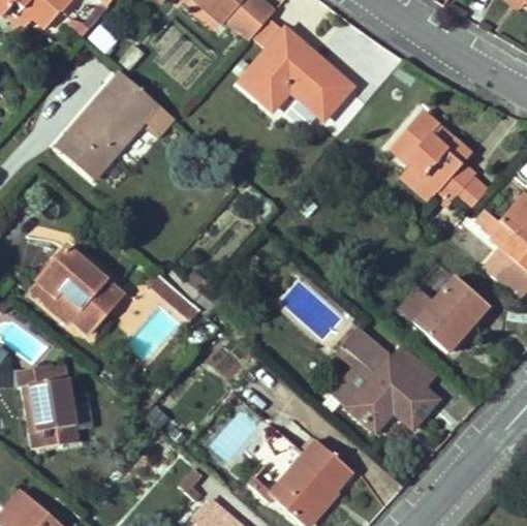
[(18,1),(17,0),(0,0),(0,11),(3,16),(8,11),(16,3),(18,1)]
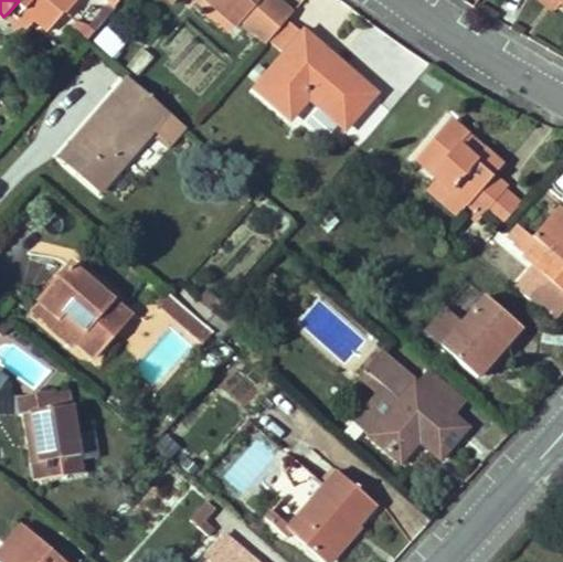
[(18,0),(19,1),(17,3),(36,20),(48,31),(65,11),(67,13),(78,1),(77,0),(18,0)]
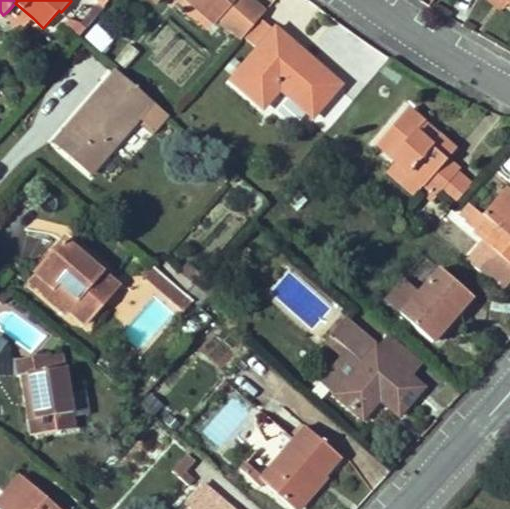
[(219,20),(240,39),(264,12),(250,0),(152,0),(157,4),(160,0),(188,0),(216,24),(219,20)]
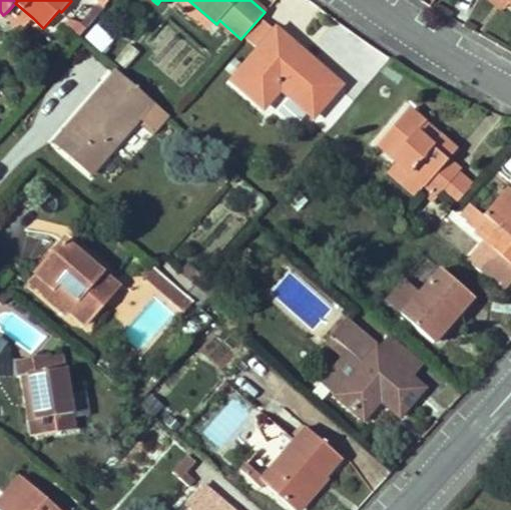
[(495,0),(506,9),(510,4),(510,1),(509,0),(495,0)]
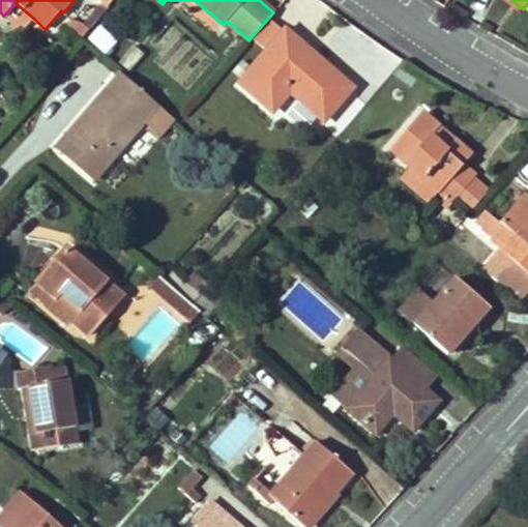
[(83,25),(89,30),(109,6),(104,1),(83,25)]
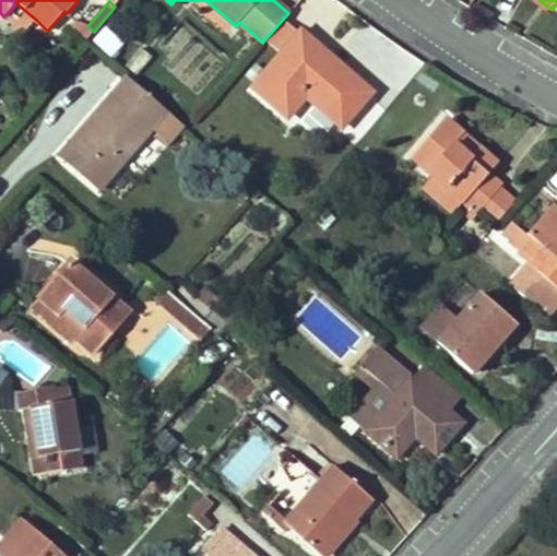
[(9,12),(27,30),(36,20),(16,3),(9,12)]
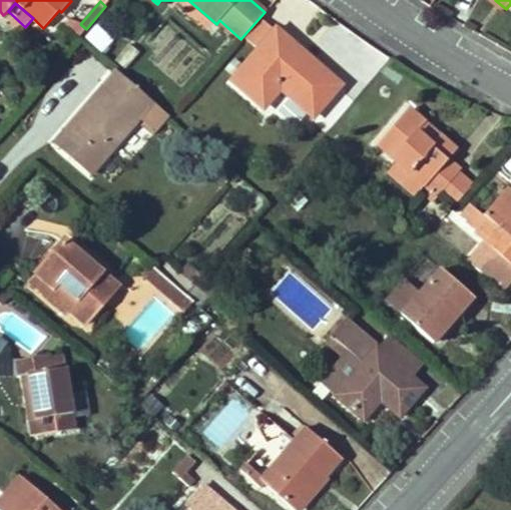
[(64,26),(79,38),(86,29),(80,24),(72,17),(64,26)]
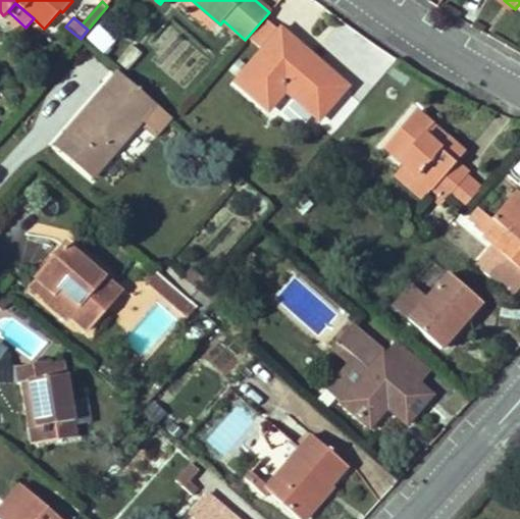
[(288,89),(320,117),(348,86),(307,50),(305,54),(298,48),(302,43),(284,28),(280,32),(268,20),(252,39),(265,50),(239,81),(269,107),(288,89)]
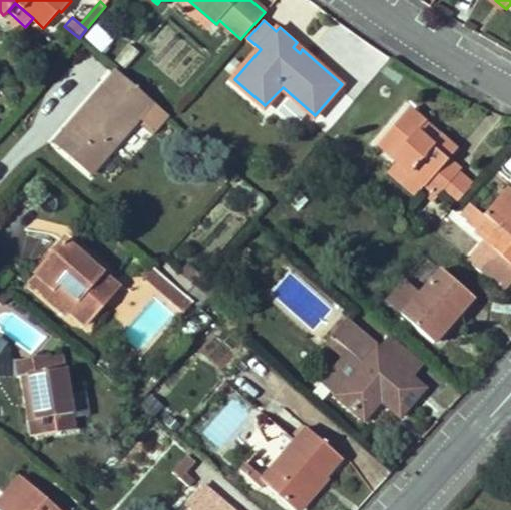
[(88,38),(102,51),(113,38),(99,26),(88,38)]
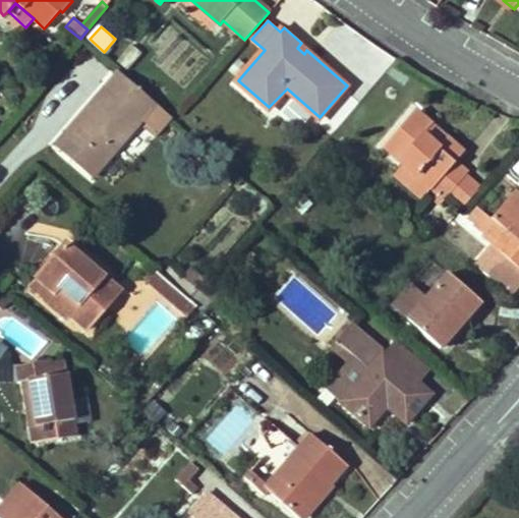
[(117,60),(126,69),(140,52),(131,43),(117,60)]
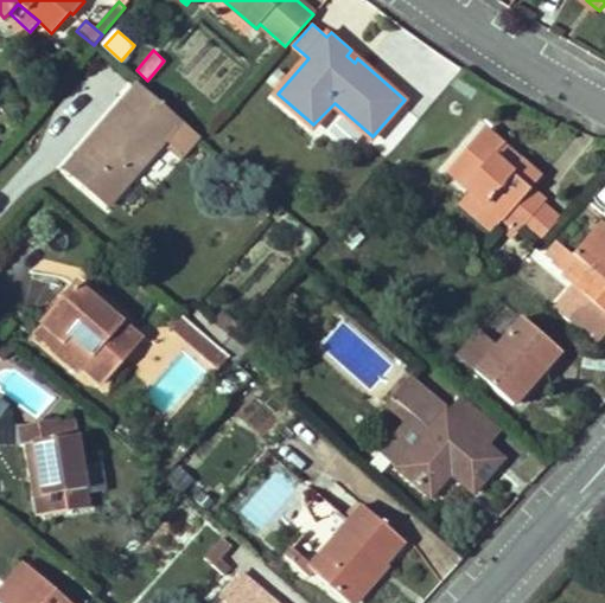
[(167,139),(183,120),(138,82),(90,138),(100,147),(89,159),(87,155),(70,172),(109,205),(167,139)]
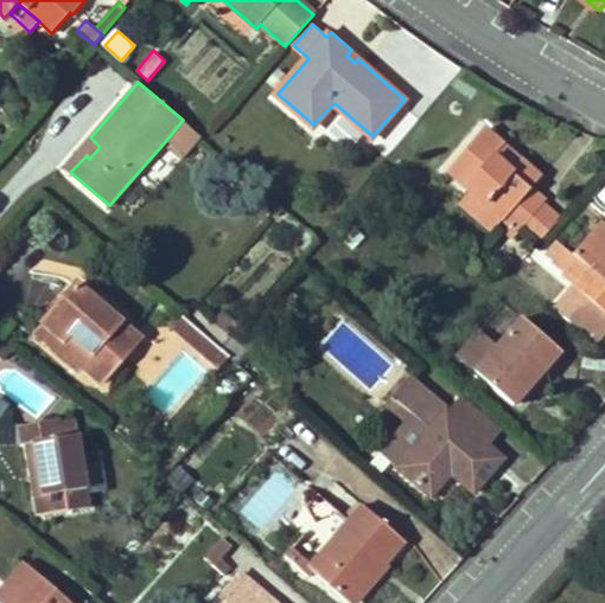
[(185,154),(202,136),(183,120),(167,139),(185,154)]
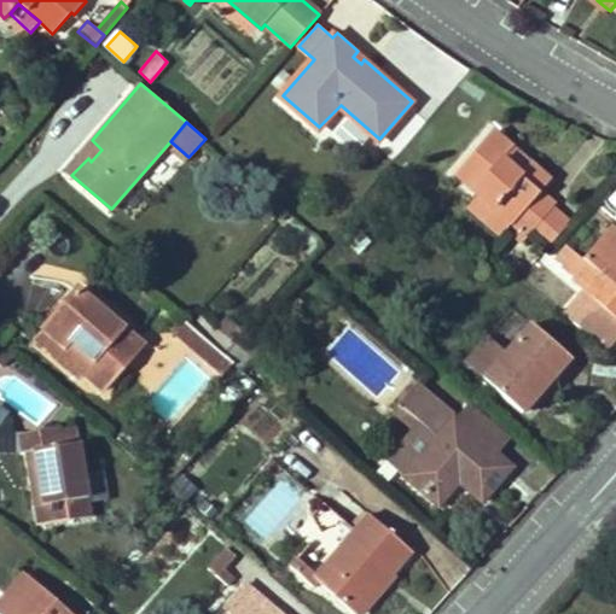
[(519,171),(501,155),(511,145),(493,129),(457,170),(512,218),(529,233),(556,204),(539,188),(547,177),(529,161),(519,171)]
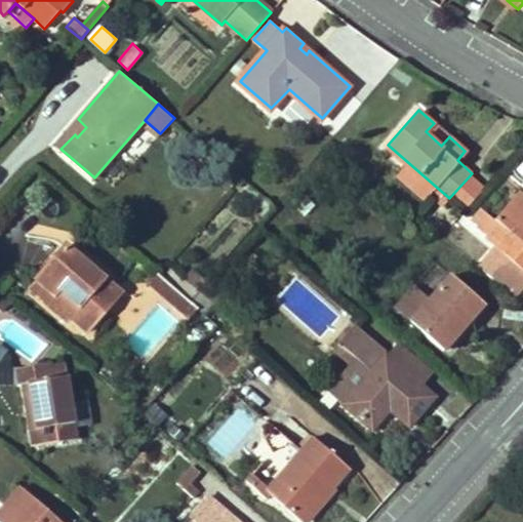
[(78,119),(56,144),(61,149),(75,134),(77,137),(86,127),(78,119)]
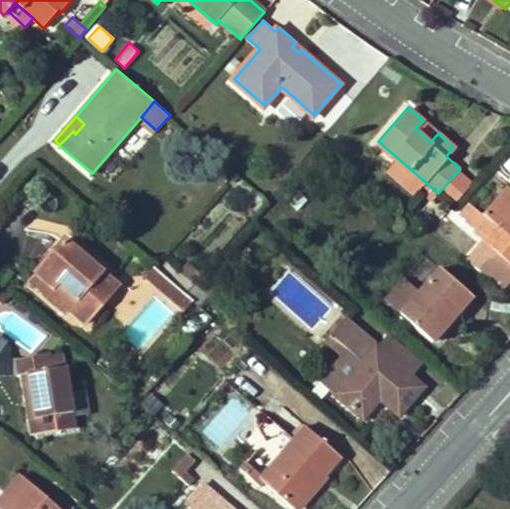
[(430,142),(438,133),(423,120),(415,128),(430,142)]
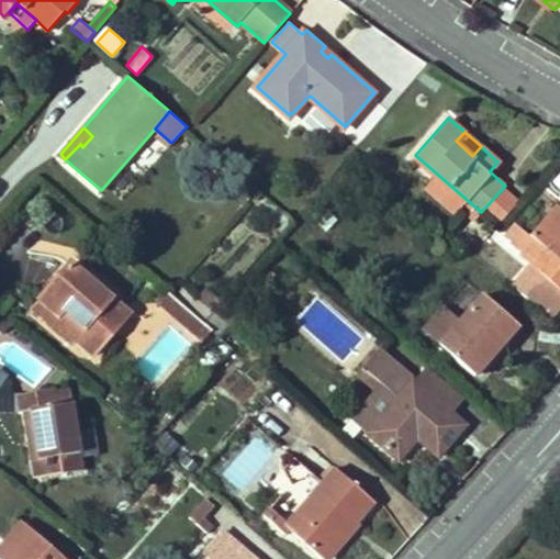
[(466,199),(438,175),(427,187),(456,211),(466,199)]
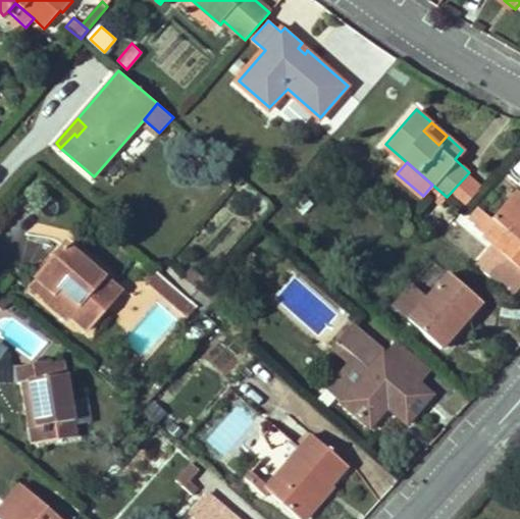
[(469,172),(447,197),(462,210),(483,185),(469,172)]
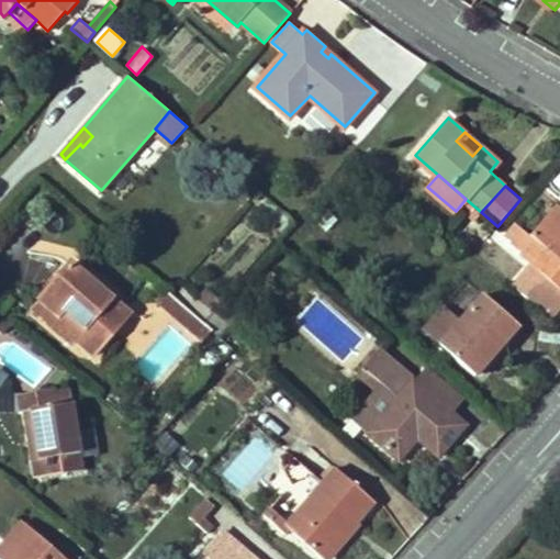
[(518,246),(533,258),(529,263),(559,289),(559,208),(555,203),(518,246)]
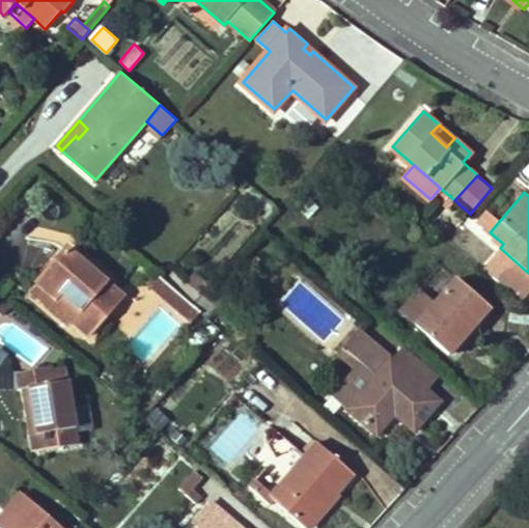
[(79,310),(72,318),(89,334),(123,296),(66,247),(37,281),(56,298),(61,294),(79,310)]
